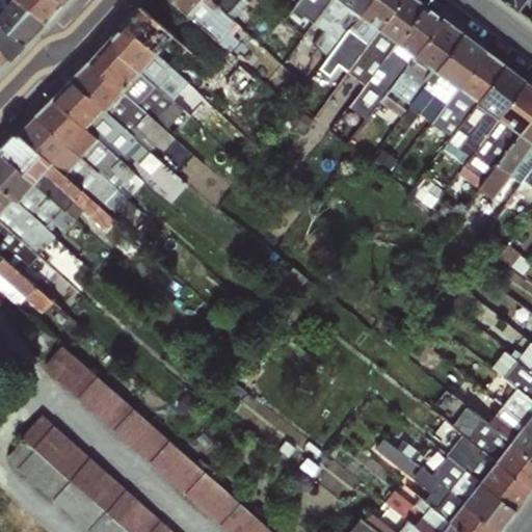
[(44,23),(15,0),(6,0),(0,7),(0,24),(24,44),(44,23)]
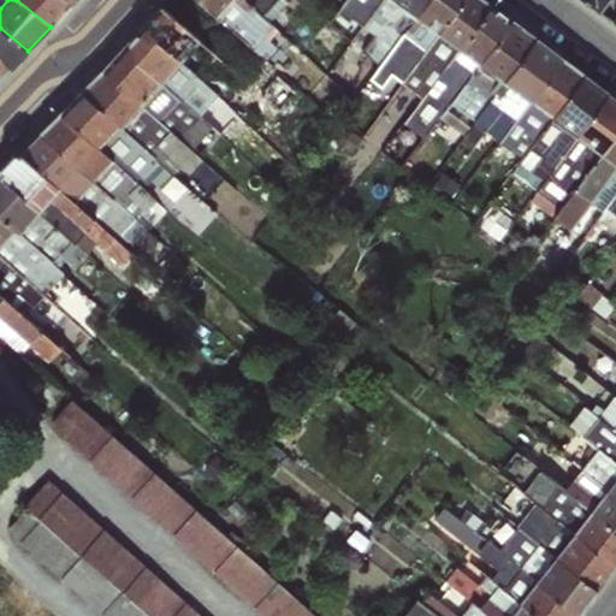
[(71,4),(66,0),(17,0),(51,27),(71,4)]
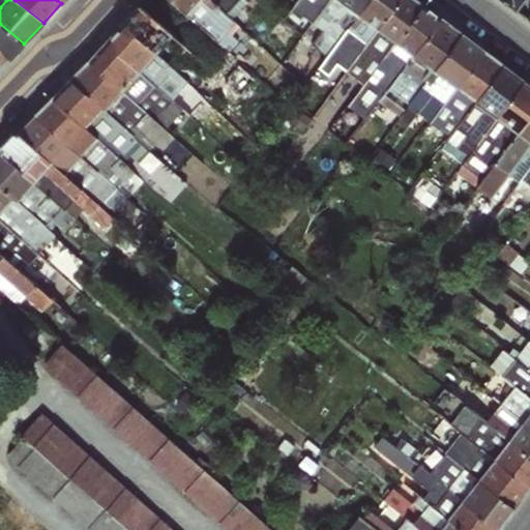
[(198,0),(170,0),(185,13),(198,0)]
